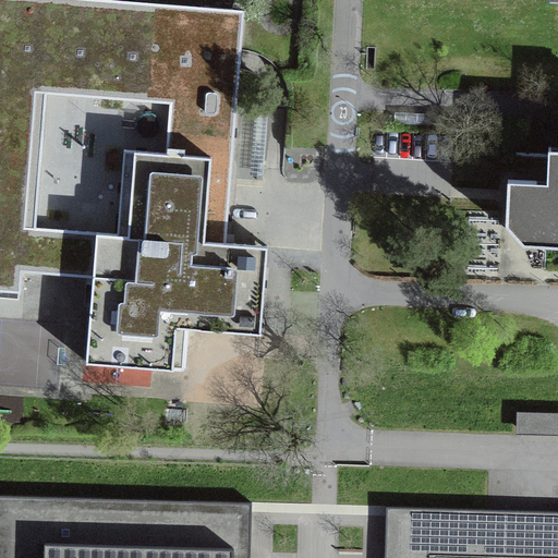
[(259,331),(265,267),(223,264),(244,11),(100,0),(0,0),(0,289),(20,291),(21,270),(94,276),(87,361),(172,367),(172,366),(187,367),(189,354),(173,353),(176,325),(259,331)]
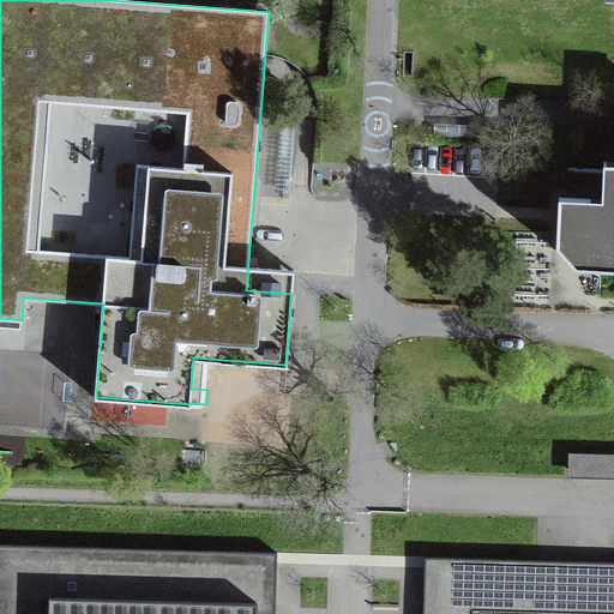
[(557,245),(576,266),(613,268),(613,163),(602,163),(601,199),(559,197),(557,245)]
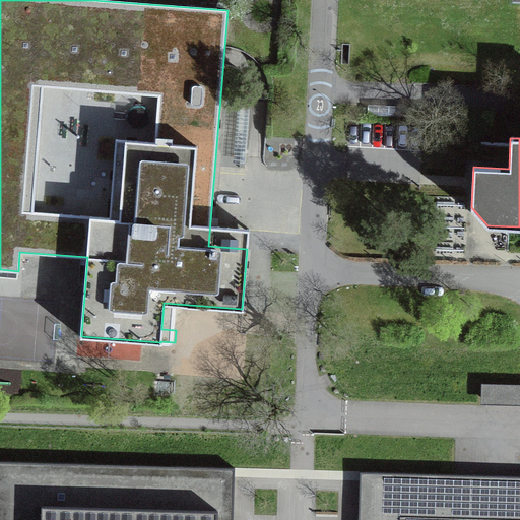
[(482,399),(519,399),(519,385),(483,385),(482,399)]
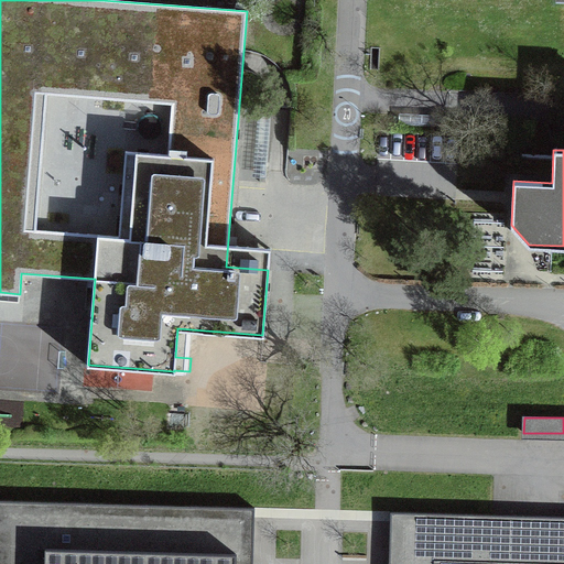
[(255,531),(253,502),(237,503),(237,531),(255,531)]
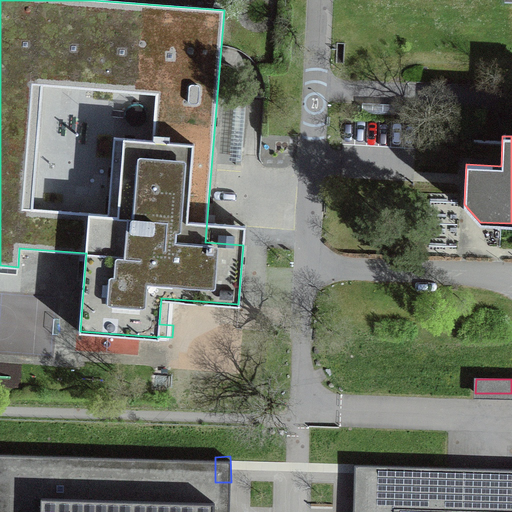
[(71,465),(8,463),(7,511),(214,511),(215,501),(70,497),(71,465)]
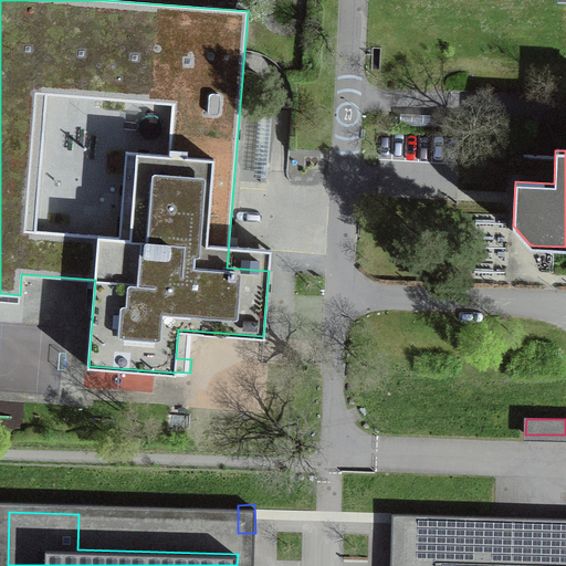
[(565,565),(565,527),(408,523),(406,565),(565,565)]
